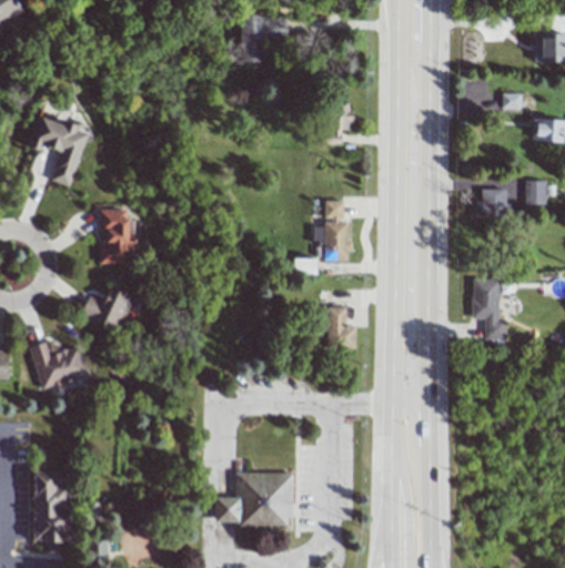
[(0,0),(0,33),(27,18),(16,0),(0,0)]
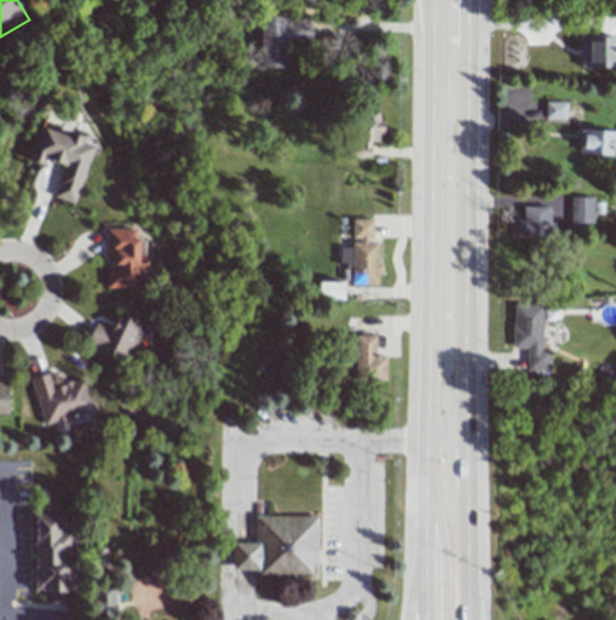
[(264,68),(289,68),(289,45),(314,46),(314,18),(264,17),(264,68)]
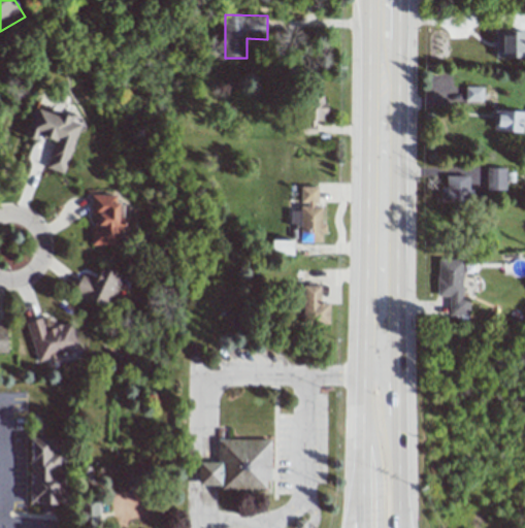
[(524,31),(497,31),(497,58),(524,58),(524,31)]
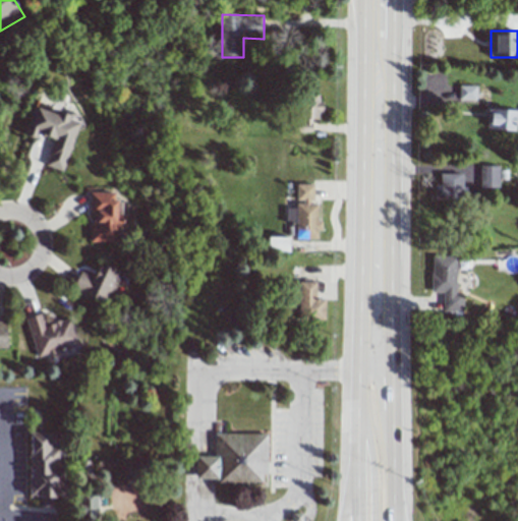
[(461,100),(478,100),(478,85),(462,85),(461,100)]
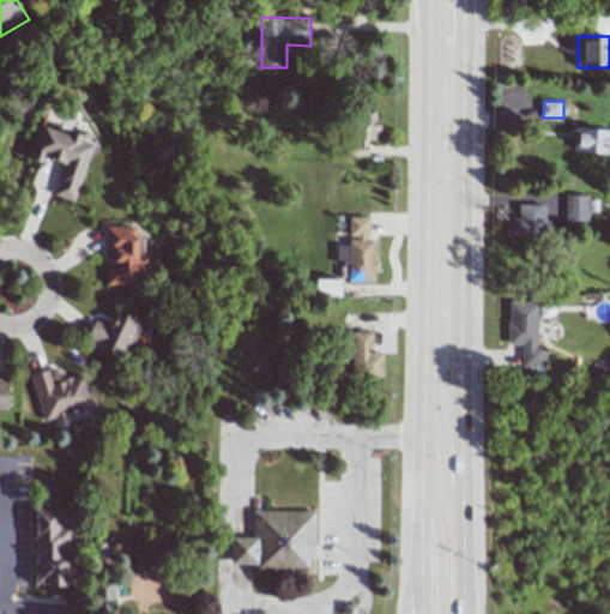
[(95,144),(84,140),(84,138),(42,125),(31,158),(48,163),(49,158),(65,163),(55,196),(77,202),(95,144)]
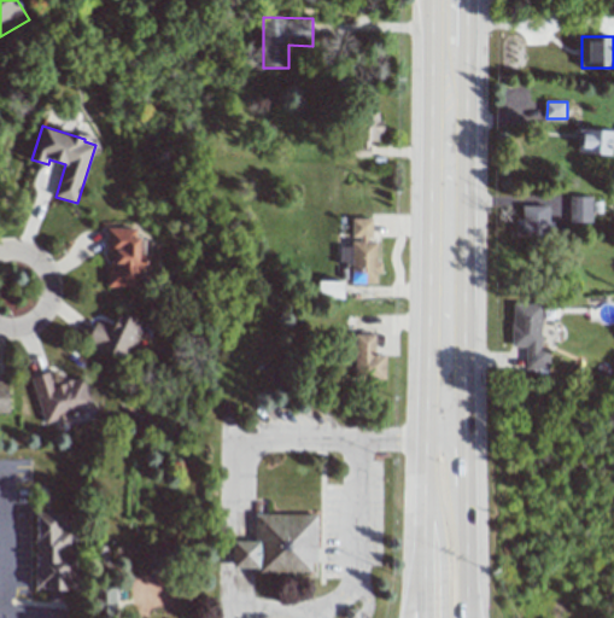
[(613,130),(580,129),(580,153),(613,155),(613,130)]
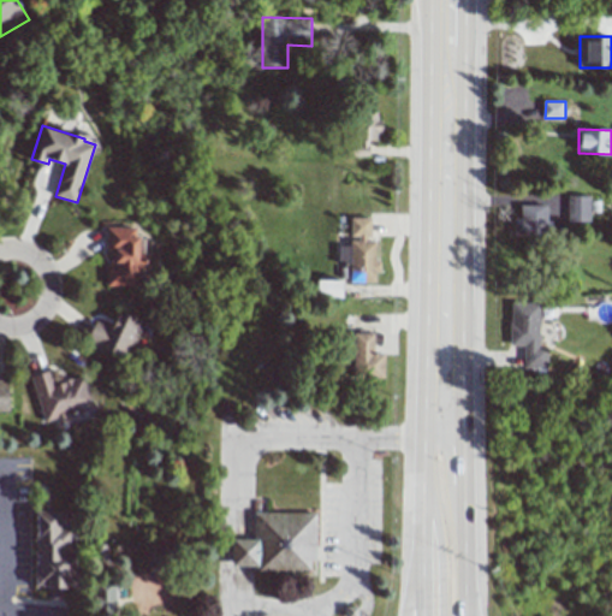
[(592,223),(592,196),(570,196),(569,221),(592,223)]
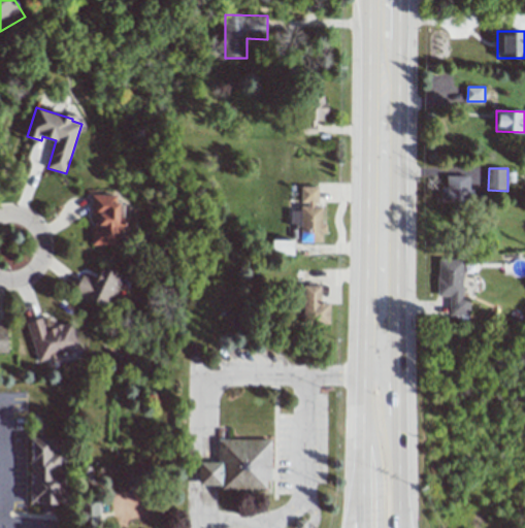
[(443,202),(470,202),(470,176),(449,175),(448,188),(443,188),(443,202)]
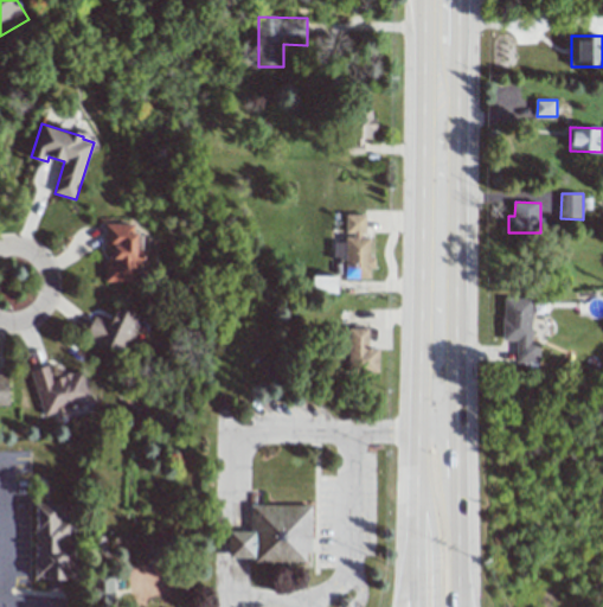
[(347,279),(373,278),(373,236),(367,236),(367,215),(348,215),(348,238),(337,238),(337,260),(347,260),(347,279)]
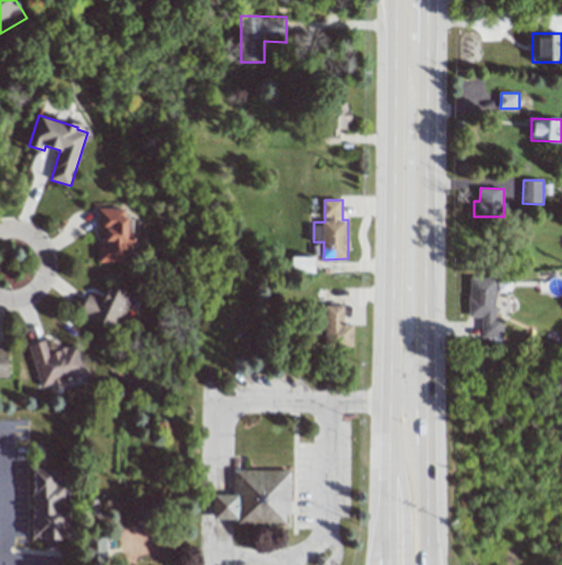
[(101,262),(133,263),(134,232),(127,232),(128,209),(99,209),(98,233),(102,233),(101,262)]
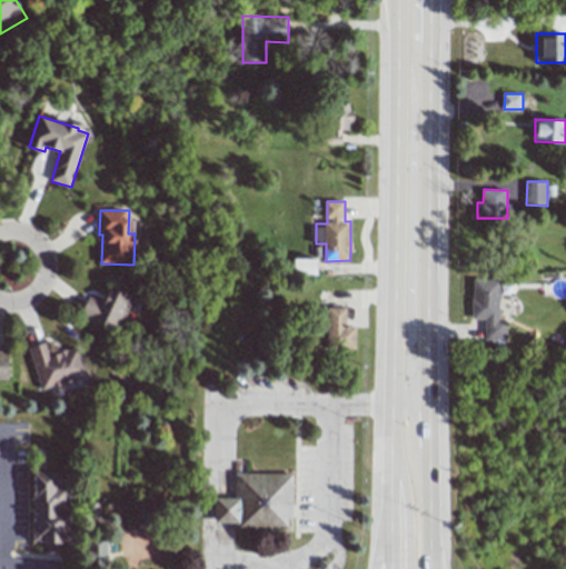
[(318,259),(296,259),(296,276),(318,275),(318,259)]
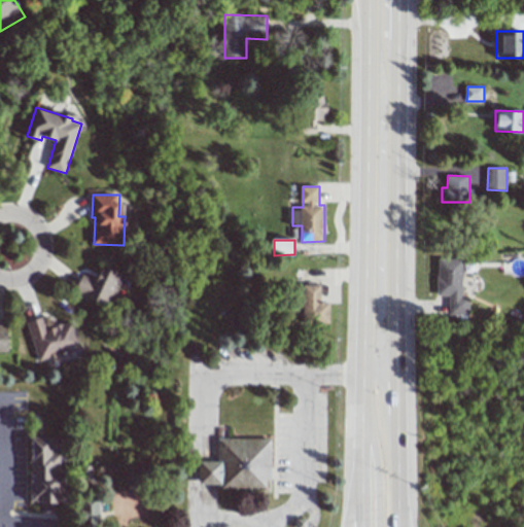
[(450,314),(470,314),(470,299),(463,299),(464,259),(440,258),(439,295),(451,295),(450,314)]
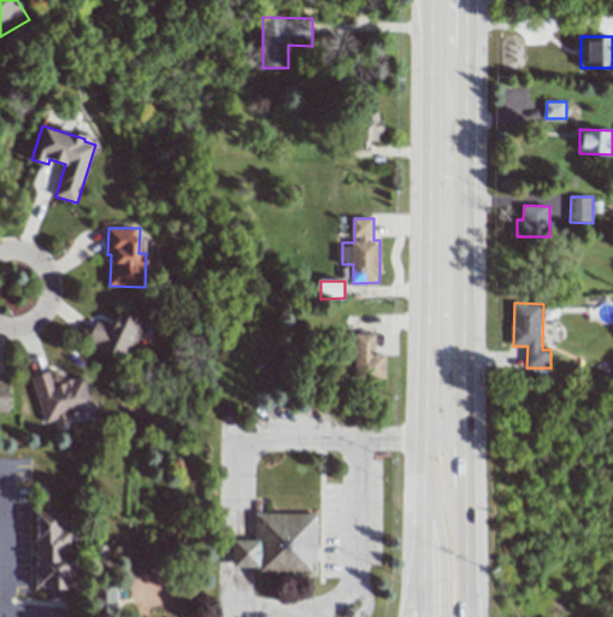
[(115,329),(98,322),(89,342),(131,360),(147,322),(122,310),(115,329)]
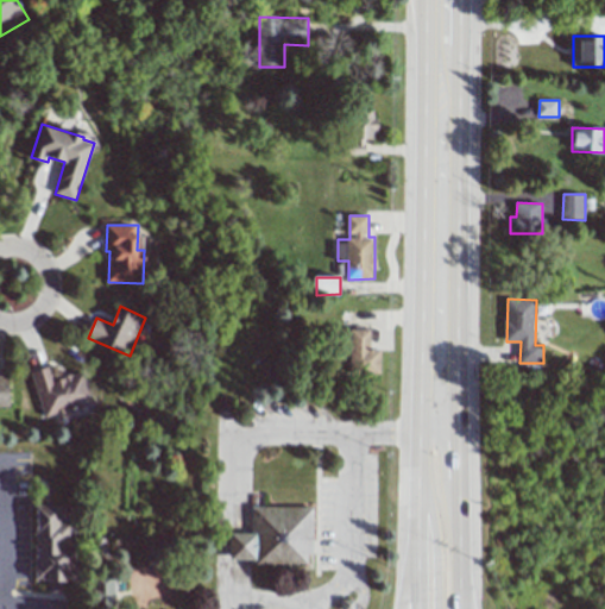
[(382,350),(371,350),(372,330),(351,328),(351,375),(382,376),(382,350)]
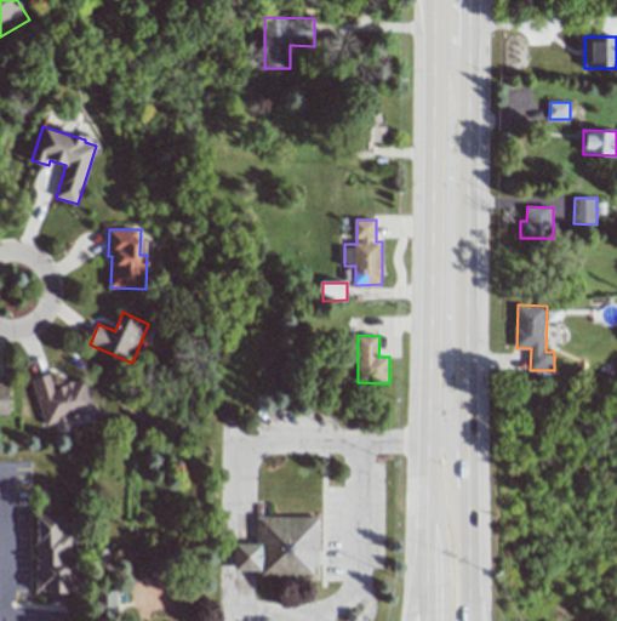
[(96,411),(86,379),(56,387),(52,374),(34,379),(46,426),(96,411)]
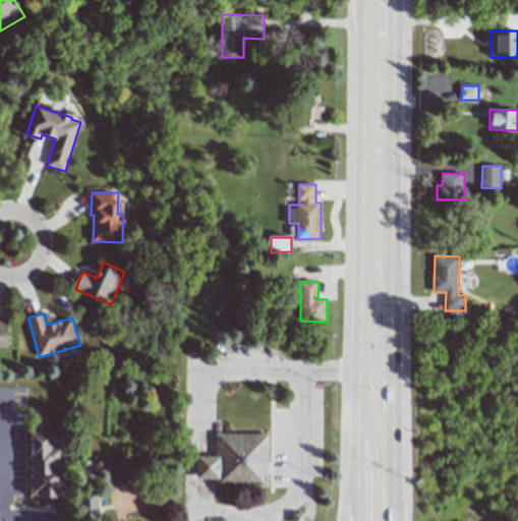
[(0,348),(9,349),(8,322),(0,321),(0,348)]
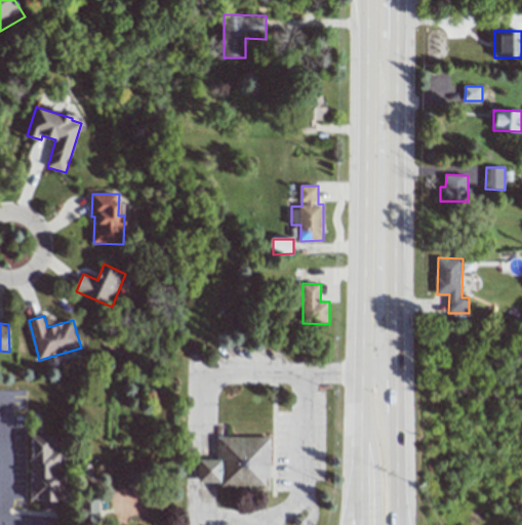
[(30,500),(43,500),(43,509),(49,509),(49,501),(65,501),(66,451),(54,451),(54,436),(32,435),(30,500)]
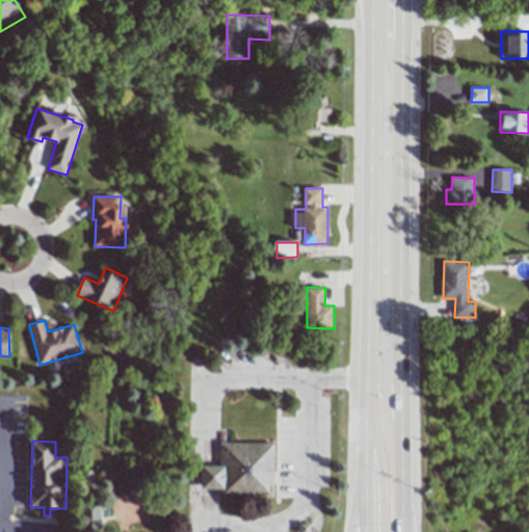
[(275,443),(221,442),(221,466),(203,466),(202,488),(220,489),(220,495),(274,496),(275,443)]
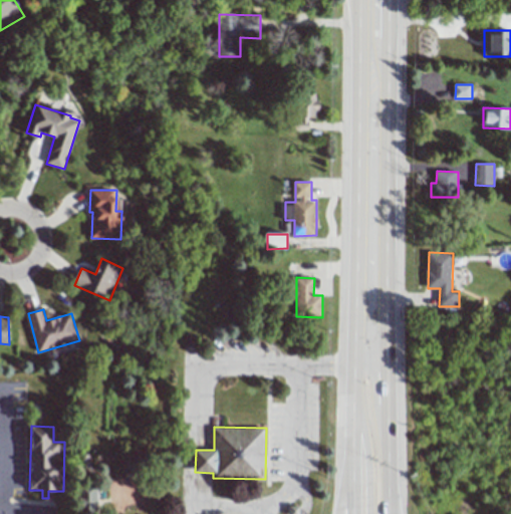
[(98,489),(78,489),(78,512),(97,512),(98,489)]
